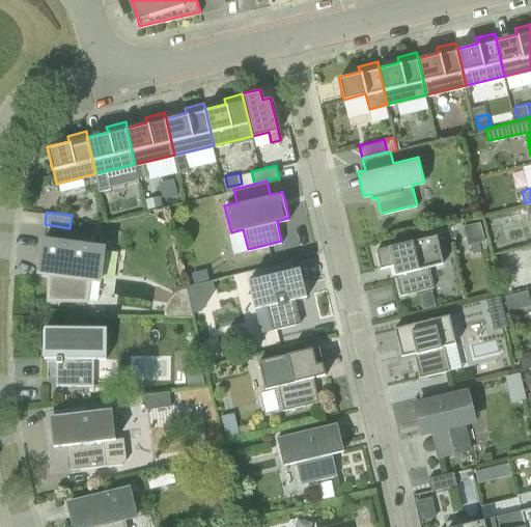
[(445,260),(438,232),(376,248),(382,267),(394,264),(402,293),(436,284),(430,265),(445,260)]
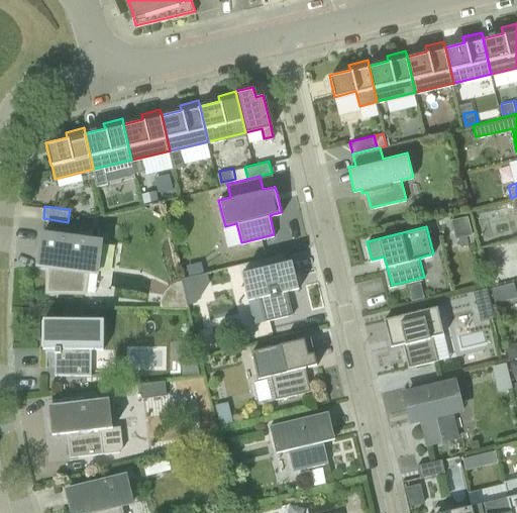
[(41,231),(37,263),(49,265),(48,289),(83,289),(85,270),(97,271),(101,239),(41,231)]
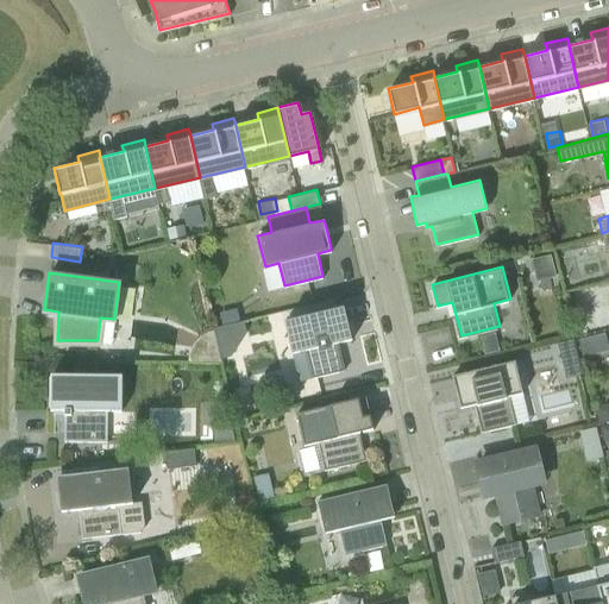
[(344,306),(284,320),(292,352),(306,348),(313,376),(345,369),(338,341),(352,338),(344,306)]
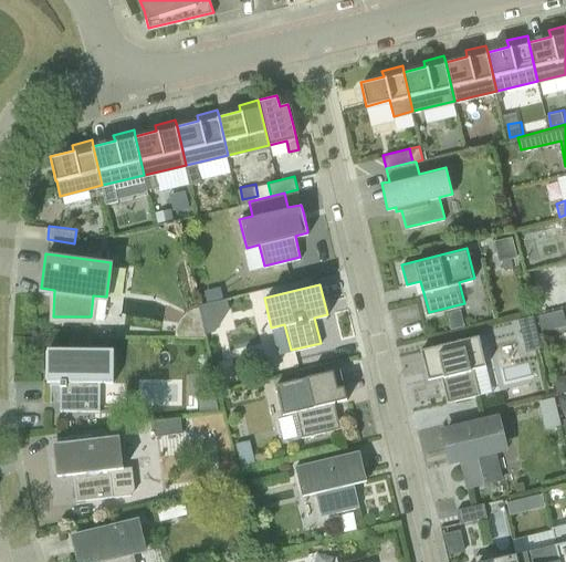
[(182,334),(222,325),(219,310),(232,306),(230,294),(176,306),(182,334)]
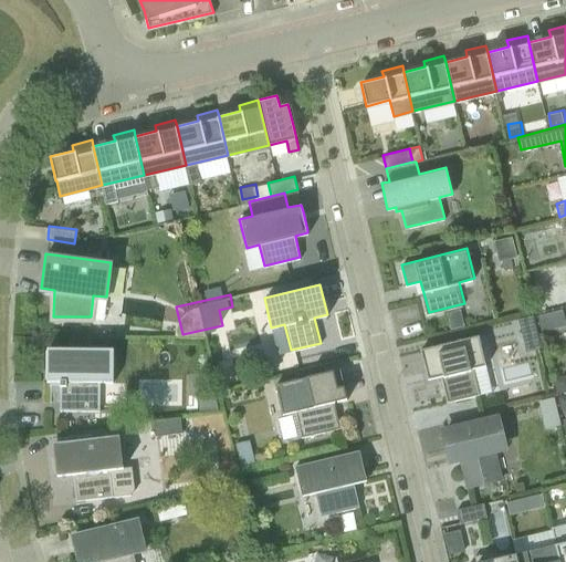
[(461,305),(446,309),(450,324),(464,320),(461,305)]
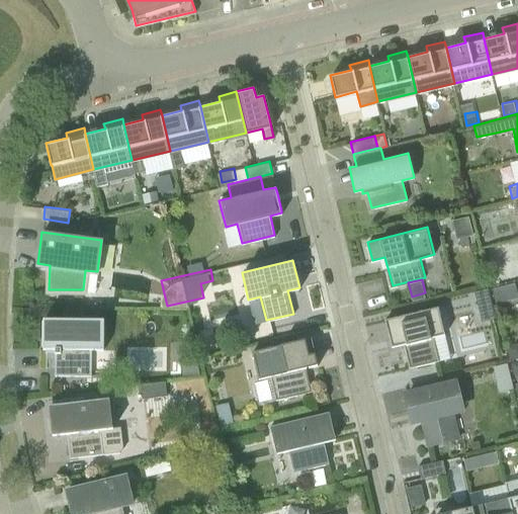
[(482,319),(495,315),(488,287),(475,290),(482,319)]
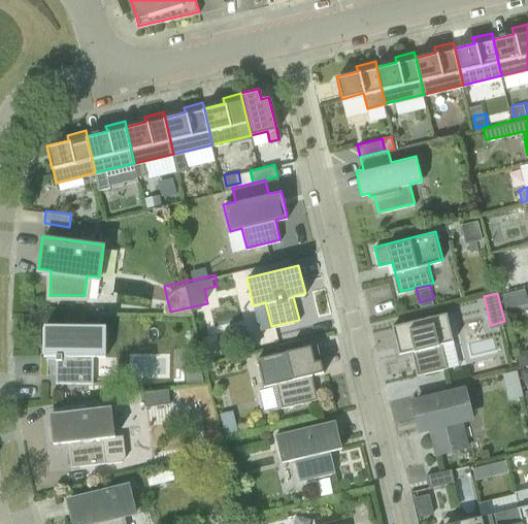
[(447,312),(392,324),(399,353),(411,350),(417,373),(448,366),(441,342),(454,339),(447,312)]
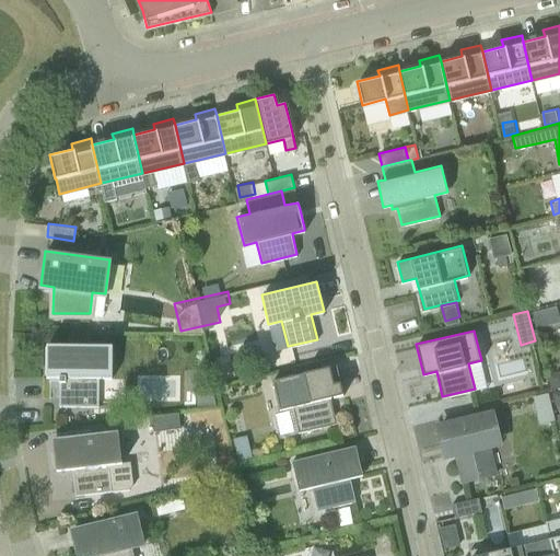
[(47,344),(46,375),(59,377),(59,405),(98,405),(98,377),(112,377),(112,344),(47,344)]
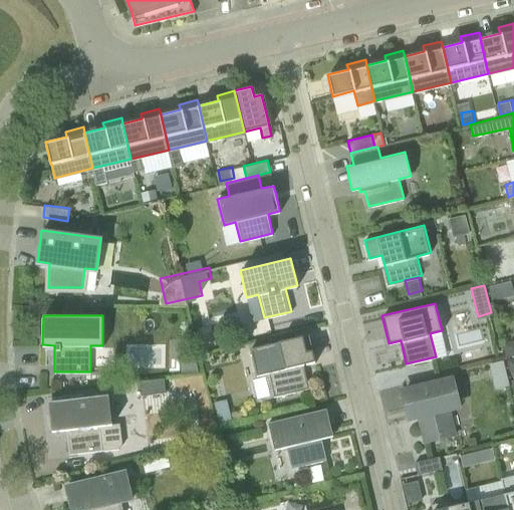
[(461,331),(462,340),(484,336),(483,327),(461,331)]
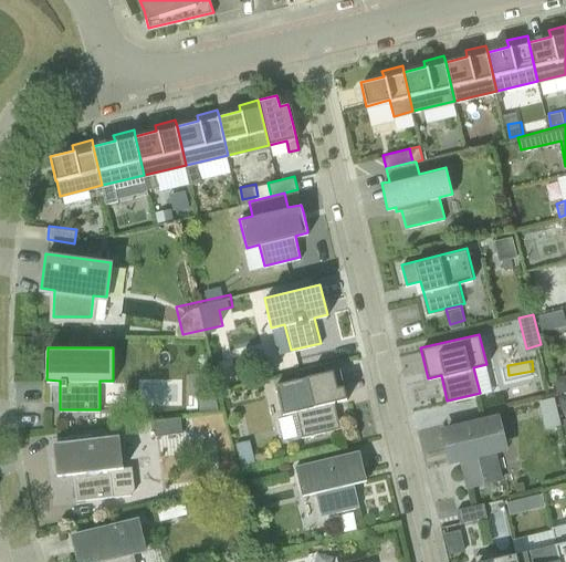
[(341,367),(275,384),(283,414),(296,410),(303,436),(342,427),(335,401),(342,399),(338,388),(345,386),(341,367)]
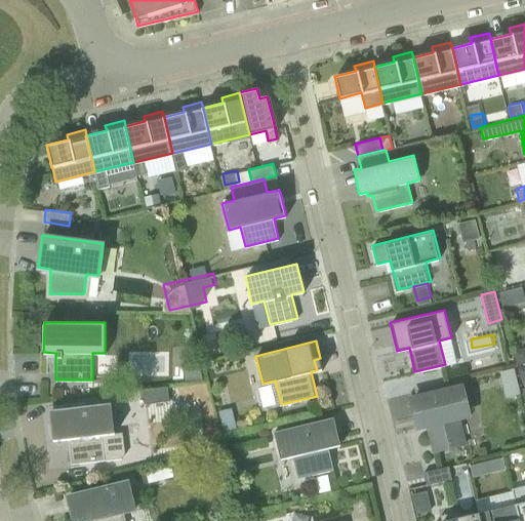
[(501,383),(519,378),(516,365),(498,370),(501,383)]
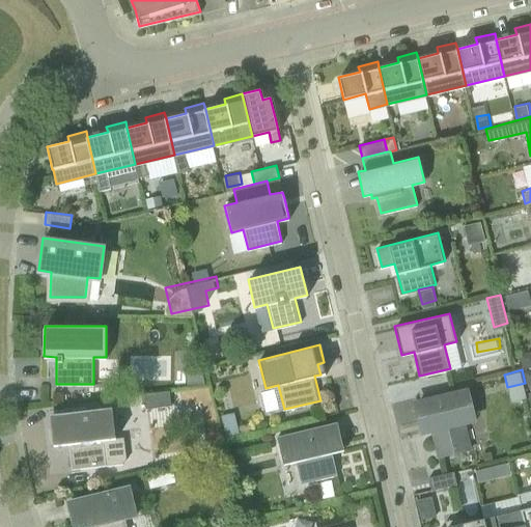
[(144,390),(145,405),(170,401),(168,388),(144,390)]
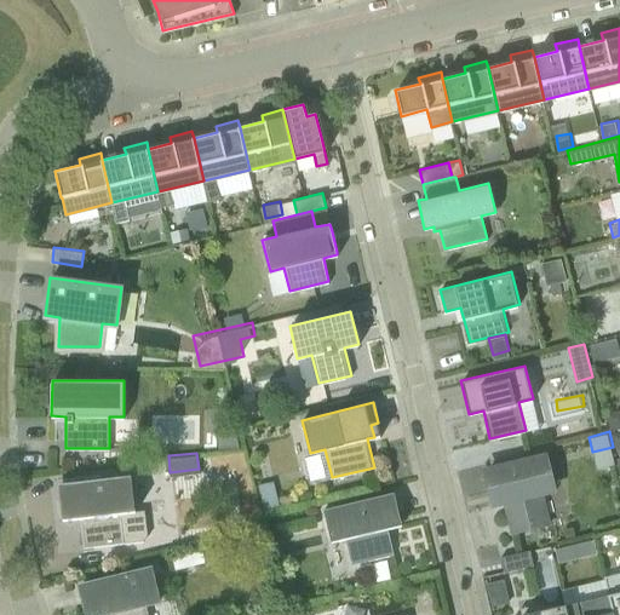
[(544,455),(487,469),(494,503),(506,499),(514,528),(546,521),(539,492),(551,489),(544,455)]
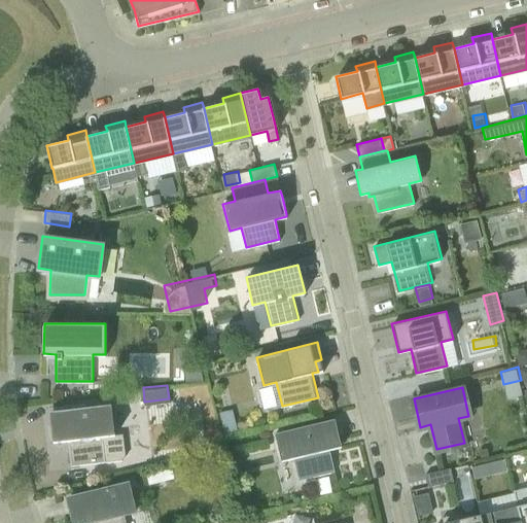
[(71,464),(105,460),(103,436),(114,434),(111,404),(54,410),(58,441),(68,440),(71,464)]
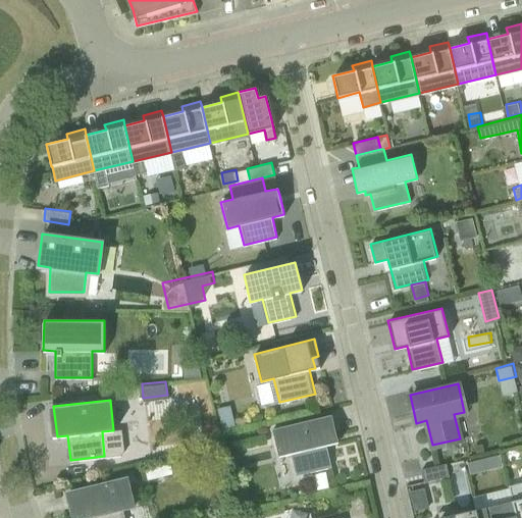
[(237,425),(230,403),(217,406),(222,428),(237,425)]
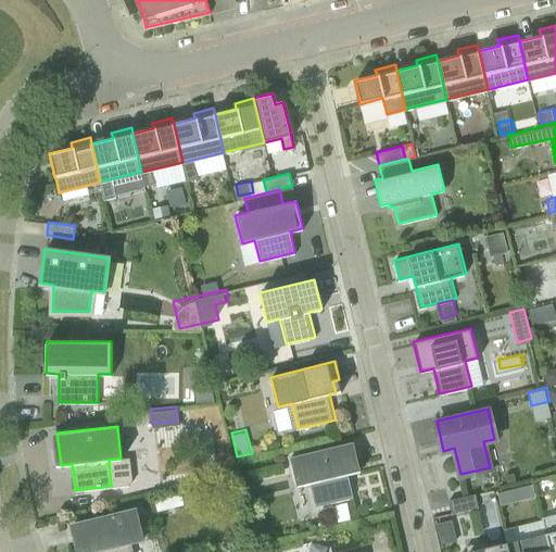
[(353,496),(348,474),(361,471),(353,441),(290,456),(297,486),(310,483),(315,505),(353,496)]
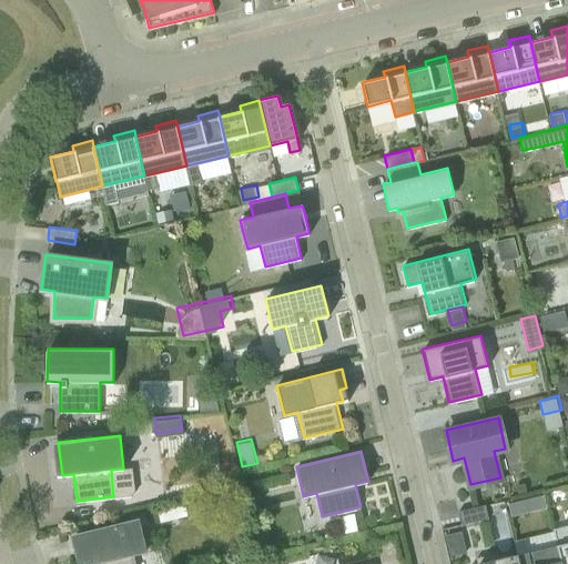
[(545,491),(511,497),(514,507),(547,501),(545,491)]
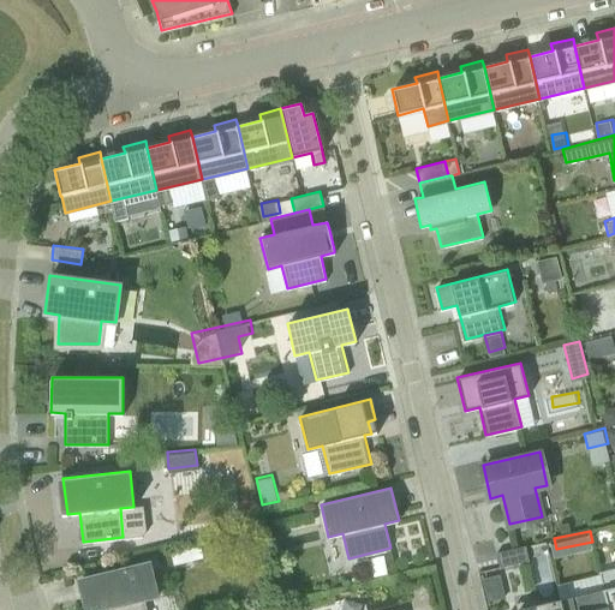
[(500,566),(529,558),(525,544),(496,550),(500,566)]
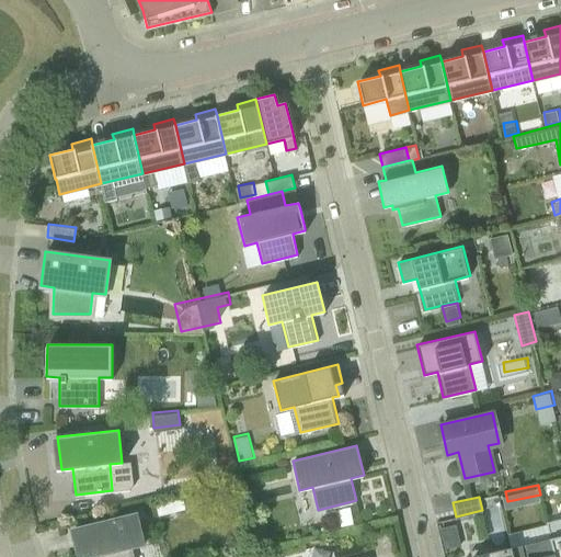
[(82,548),(83,556),(89,556),(92,556),(133,556),(130,547),(144,544),(136,514),(72,530),(77,549),(82,548)]
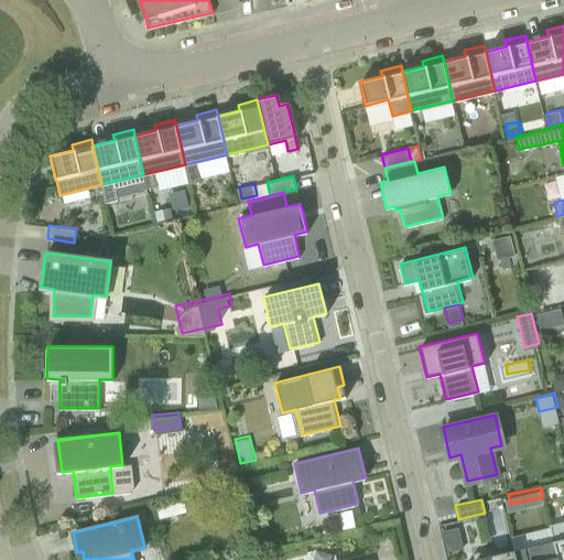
[(563,559),(563,537),(553,540),(557,559),(563,559)]
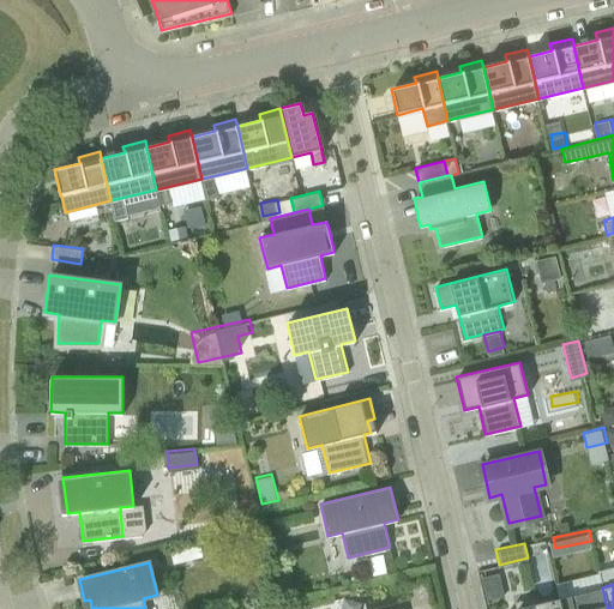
[(607,608),(602,588),(559,598),(561,608),(607,608)]
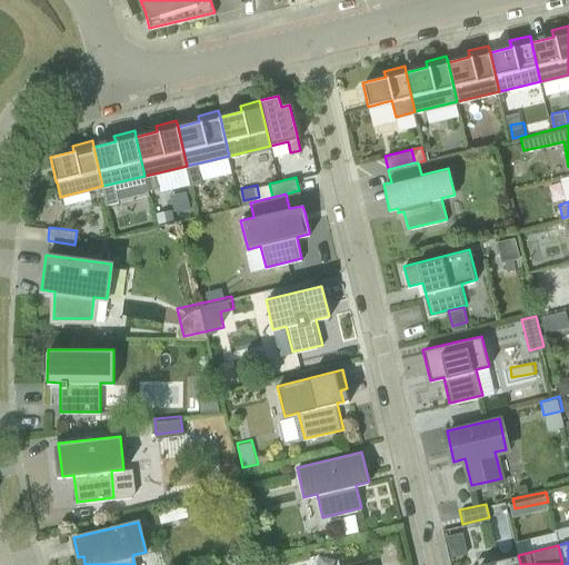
[(520,564),(518,555),(500,558),(498,552),(477,556),(479,564),(473,564),(520,564)]
